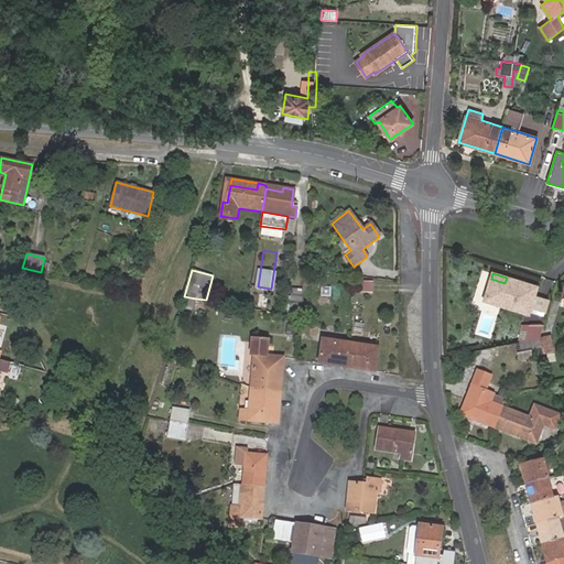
[(537,286),(507,278),(505,283),(491,279),(484,301),(528,313),(537,286)]
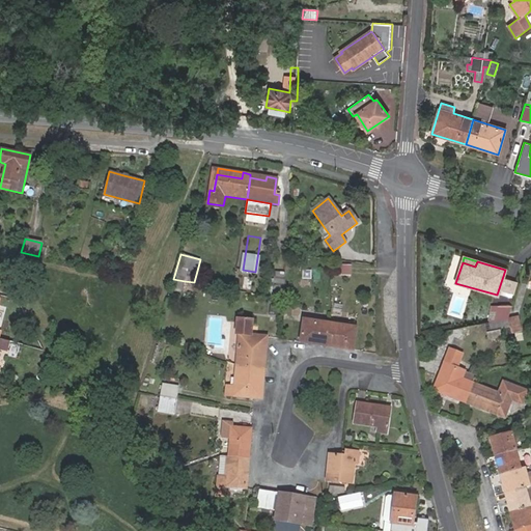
[(275,272),(272,296),(283,298),(285,273),(275,272)]
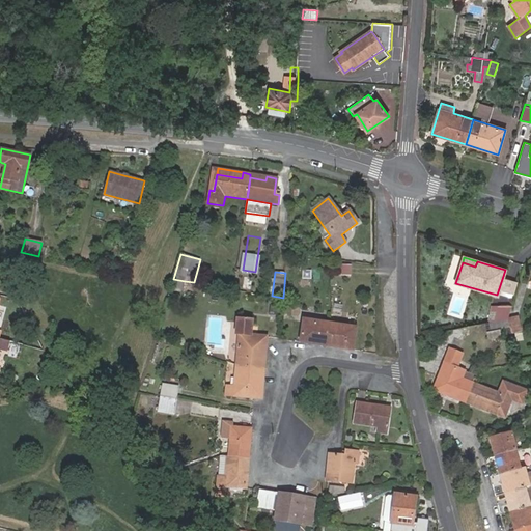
[(180,292),(185,281),(173,279),(170,288),(180,292)]
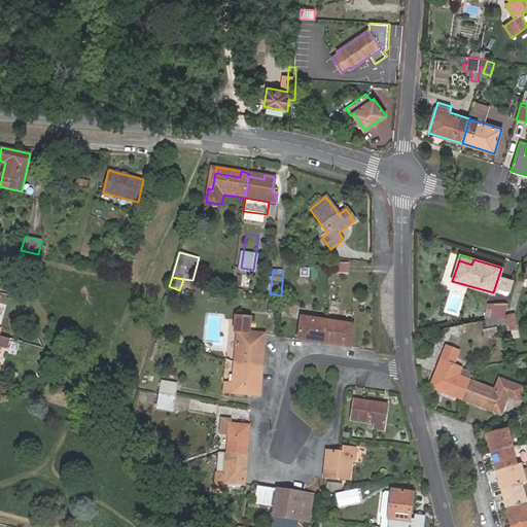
[(328,307),(337,307),(338,289),(329,288),(328,307)]
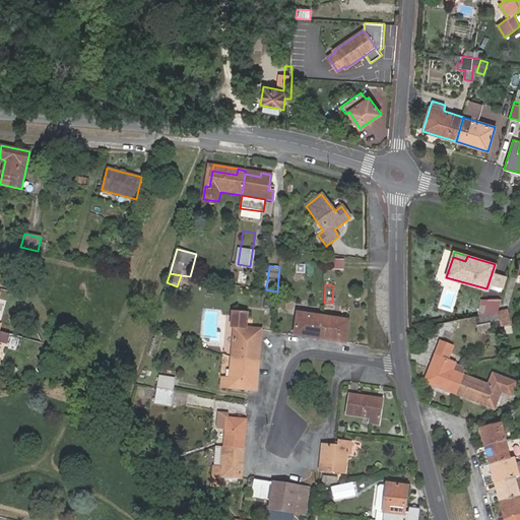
[(265,295),(264,309),(272,309),(273,296),(265,295)]
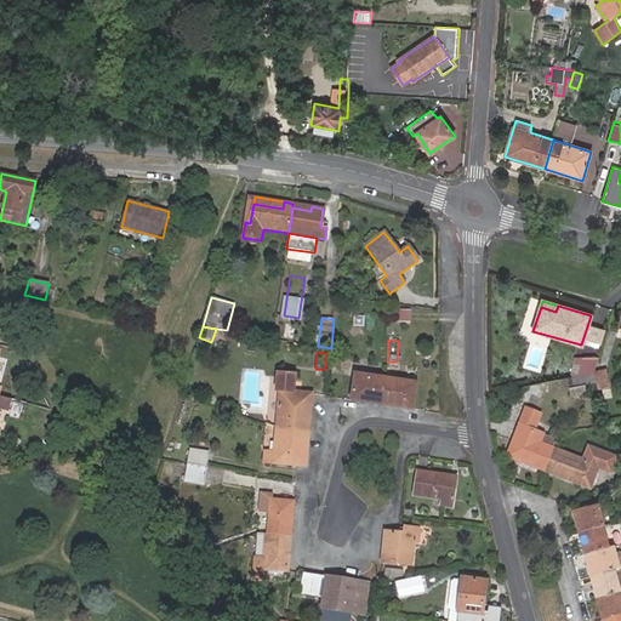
[(575,358),(571,376),(573,376),(593,371),(598,358),(575,358)]
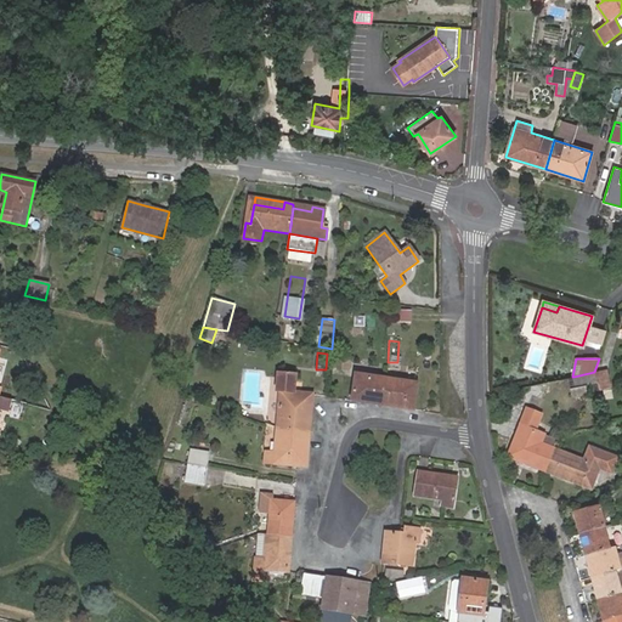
[(608,369),(594,372),(597,382),(599,389),(611,386),(608,369)]
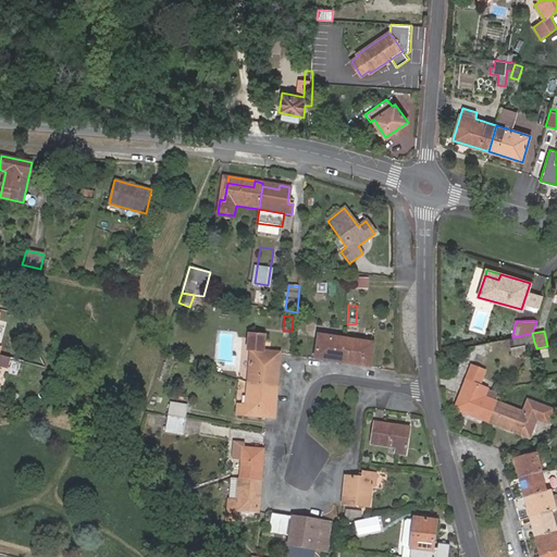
[(250,350),(248,382),(277,385),(281,354),(261,351),(262,334),(257,333),(247,332),(246,349),(250,350)]
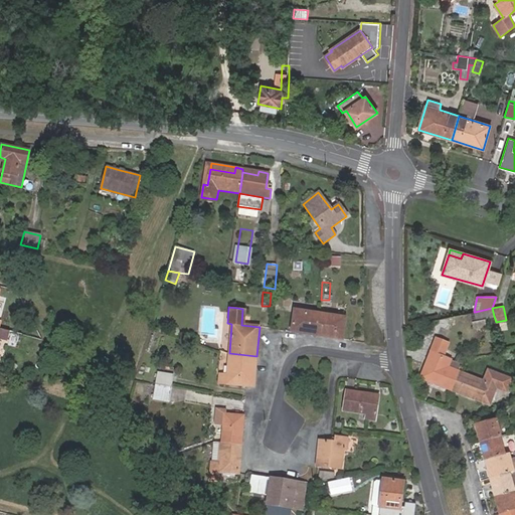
[(494,316),(492,308),(475,312),(477,320),(494,316)]
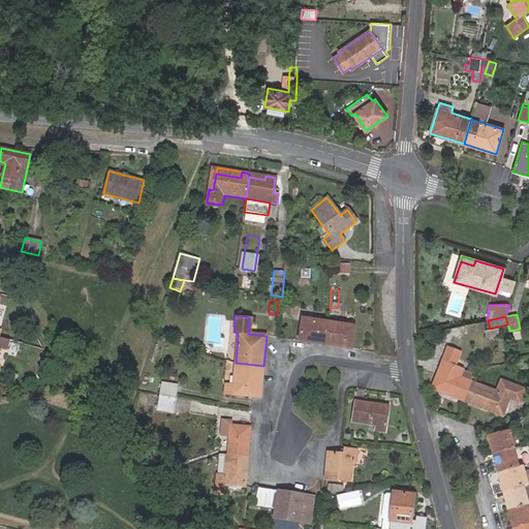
[(327,344),(330,321),(302,317),(299,340),(327,344)]
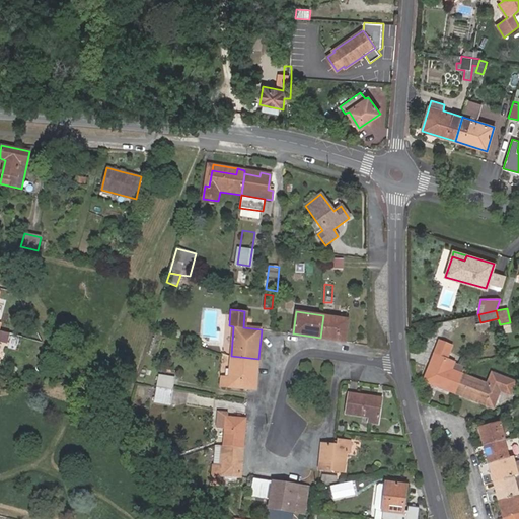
[(320,338),(345,342),(348,319),(323,315),(320,338)]
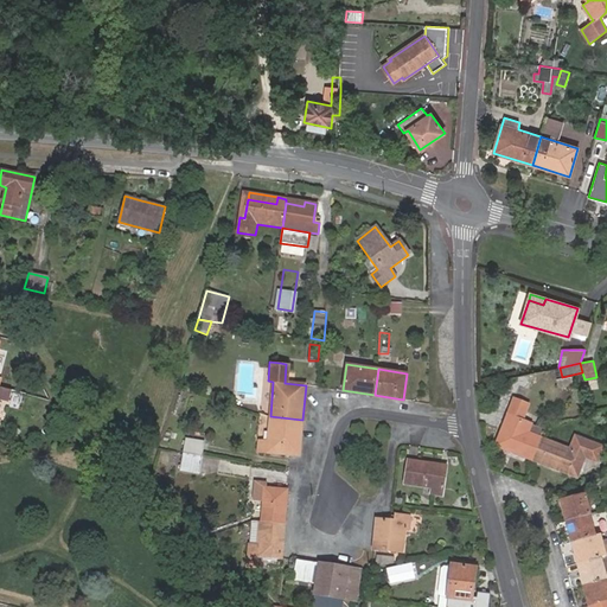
[(0,398),(11,402),(13,391),(0,387),(0,398)]
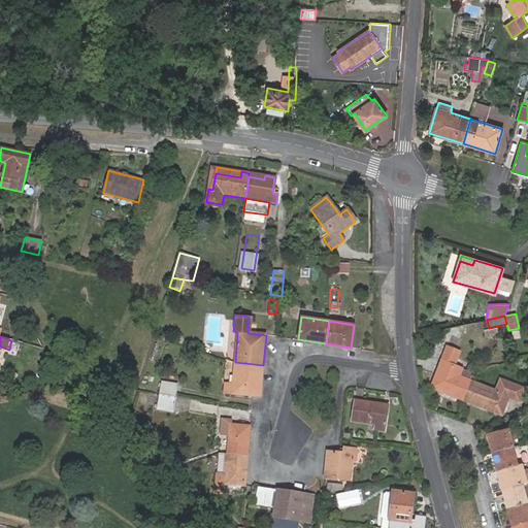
[(463,400),(470,382),(458,376),(461,370),(453,366),(459,353),(447,348),(432,384),(448,390),(447,394),(463,400)]
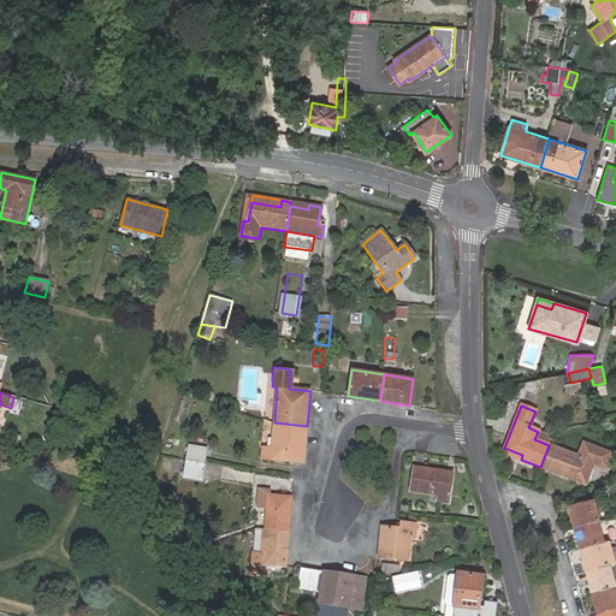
[(307,426),(274,422),(272,448),(262,446),(261,460),(294,462),(303,463),(307,426)]
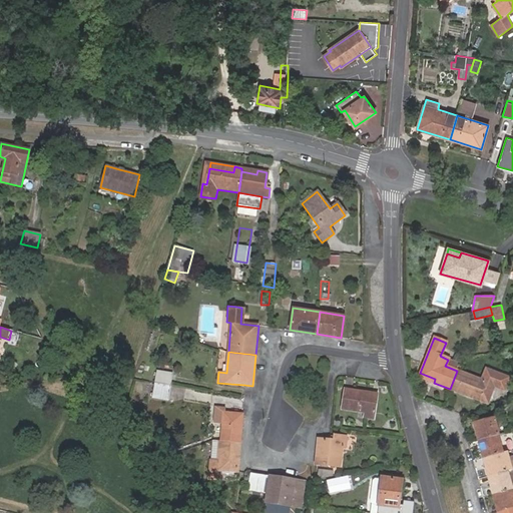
[(459,364),(448,360),(445,366),(457,371),(459,364)]
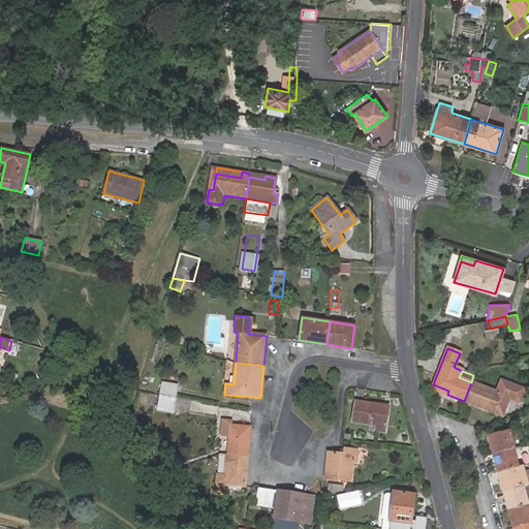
[(521,402),(526,390),(501,380),(497,393),(509,397),(521,402)]
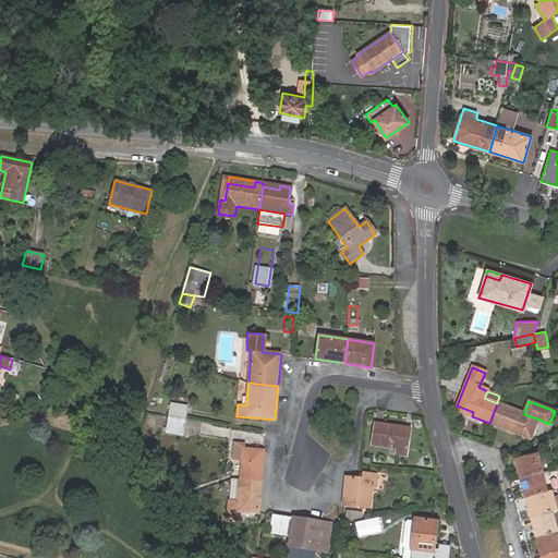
[(170,403),(168,415),(185,419),(187,407),(170,403)]
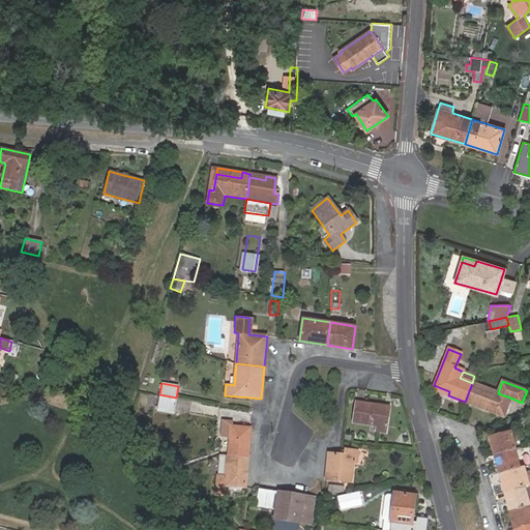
[(498,393),(472,383),(465,402),(503,416),(510,398),(498,393)]
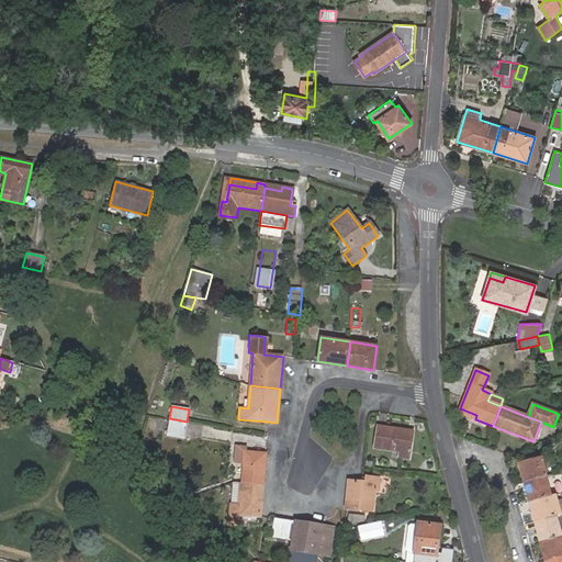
[(476,415),(460,408),(459,413),(475,419),(476,415)]
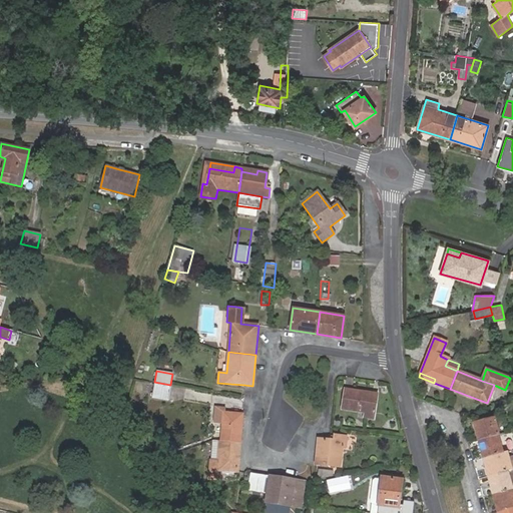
[(170,385),(154,382),(152,397),(167,400),(170,385)]
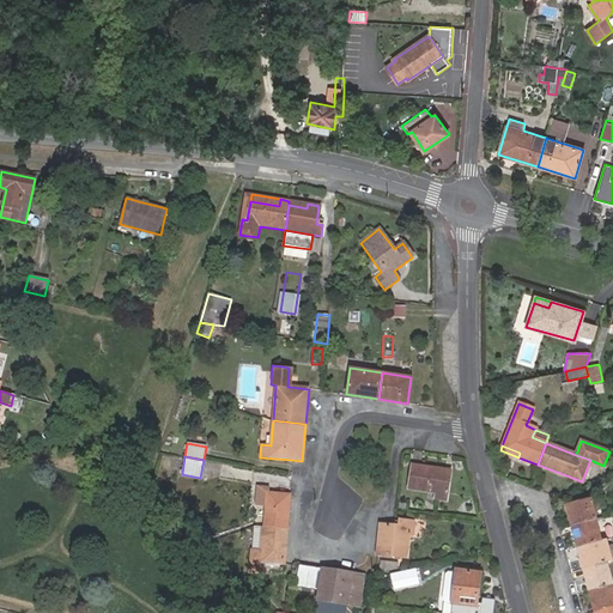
[(450,472),(412,466),(408,489),(435,493),(434,498),(447,501),(450,472)]
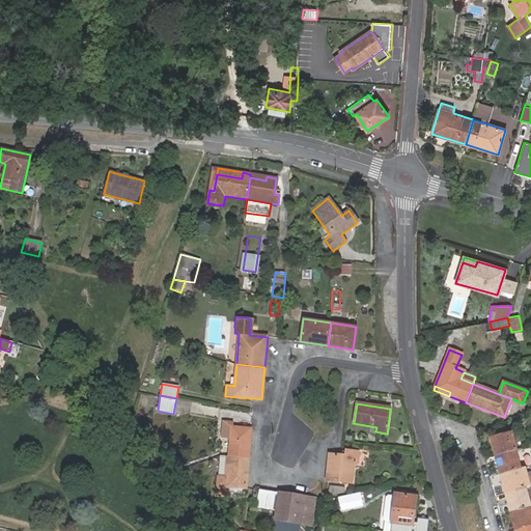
[(248,458),(251,428),(231,426),(231,423),(224,422),(223,437),(230,437),(228,456),(248,458)]
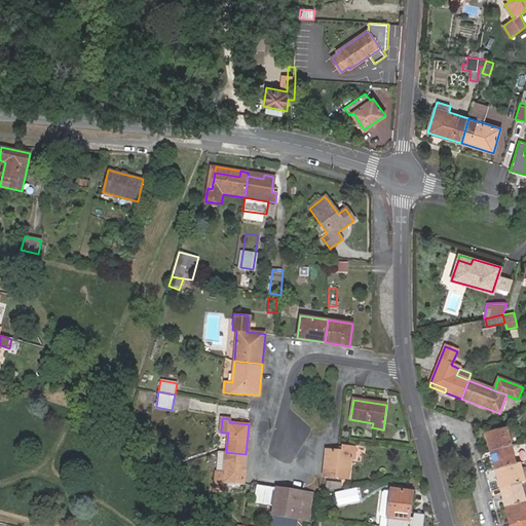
[(486,434),(491,451),(511,446),(508,435),(512,434),(511,427),(486,434)]
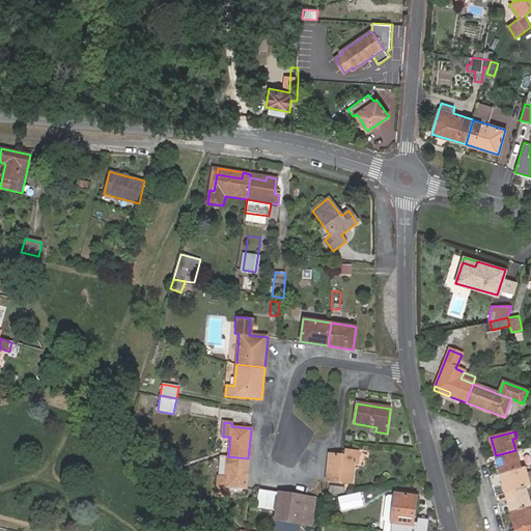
[(329,454),(327,480),(352,483),(353,464),(357,464),(358,452),(345,450),(345,456),(329,454)]
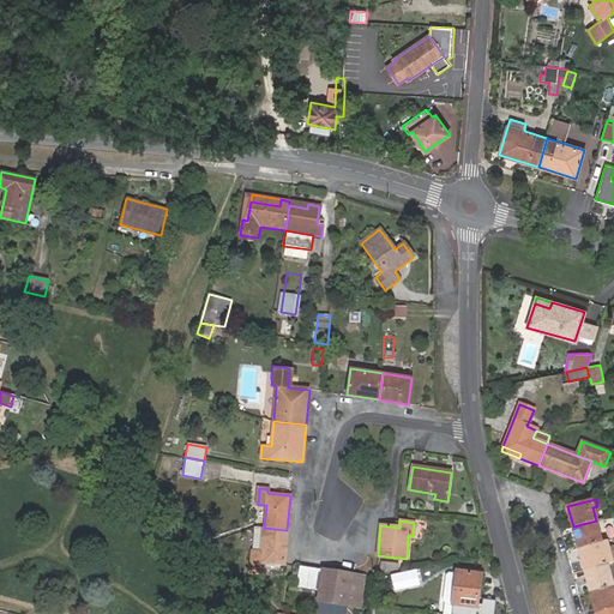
[(596,521),(573,527),(579,549),(602,542),(596,521)]
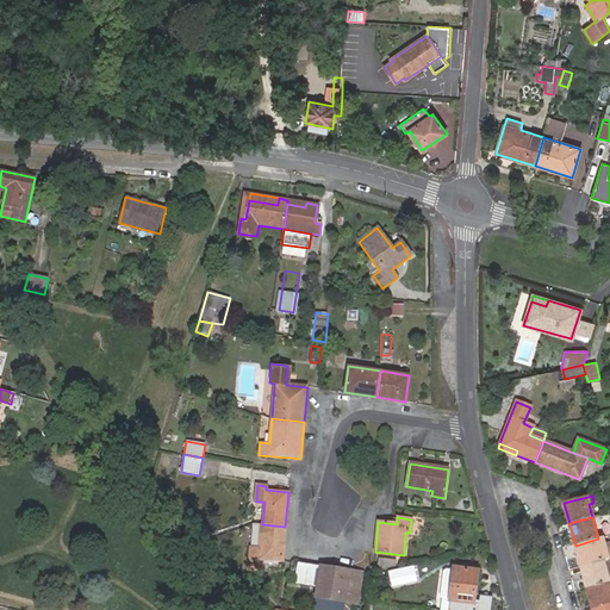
[(282,560),(285,527),(262,524),(260,523),(257,547),(251,546),(249,568),(259,570),(260,560),(282,561),(282,560)]
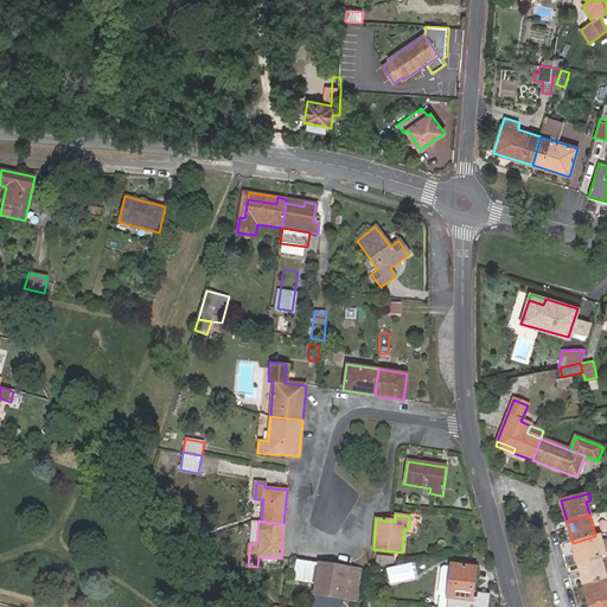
[(600,535),(595,536),(573,543),(577,564),(600,557),(605,556),(600,535)]
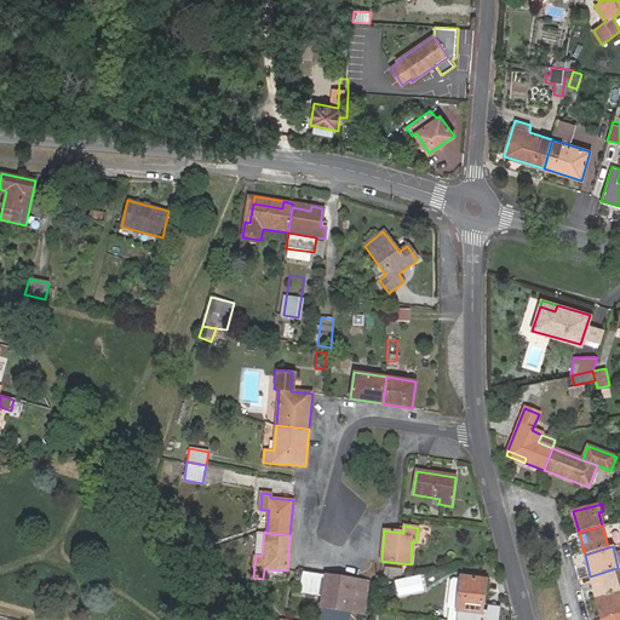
[(613,569),(590,577),(596,598),(619,592),(613,569)]
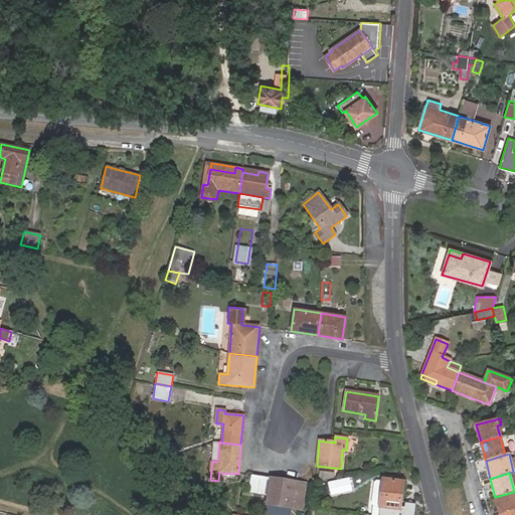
[(305,483),(271,478),(267,504),(302,509),(305,483)]
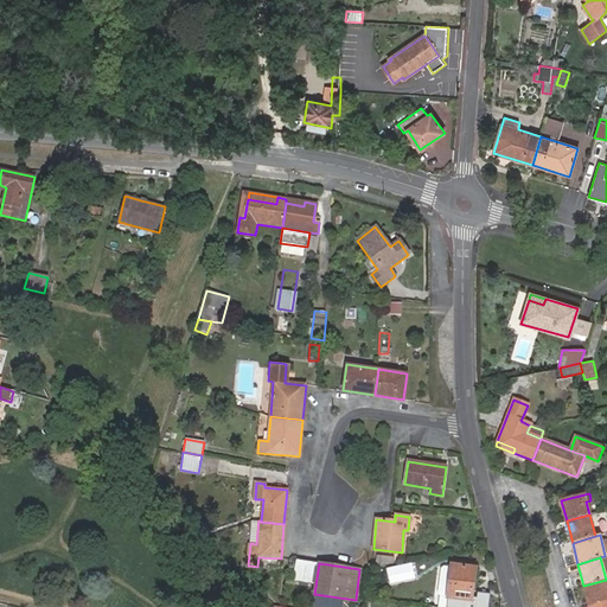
[(475,568),(452,566),(447,599),(472,602),(472,596),(475,568)]
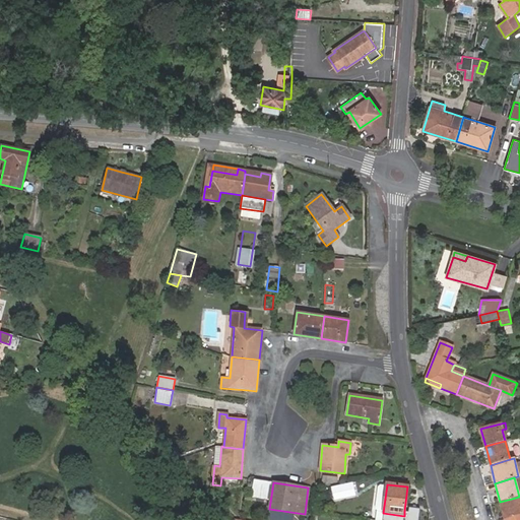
[(383,513),(385,488),(379,486),(378,488),(375,511),(376,512),(383,513)]
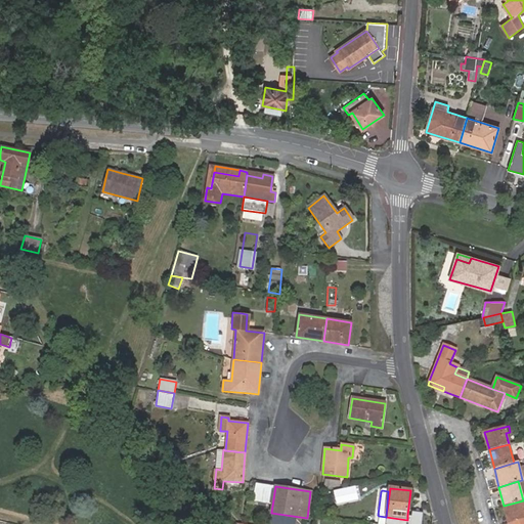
[(523,519),(523,501),(523,500),(504,506),(509,523),(523,519)]
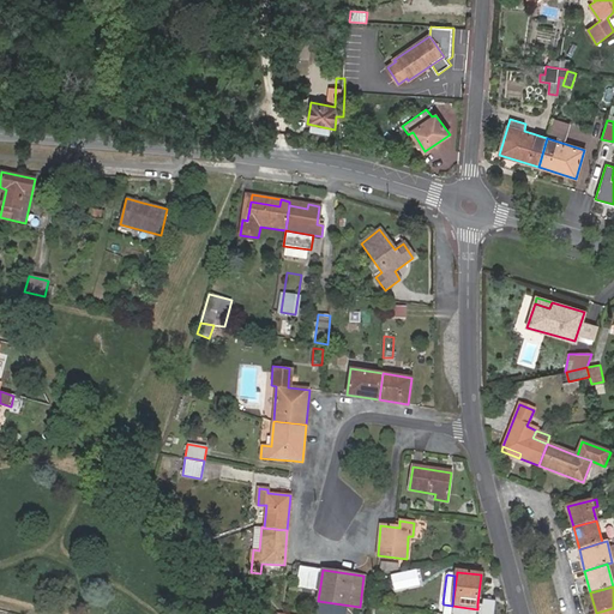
[(495,613),(497,601),(483,599),(482,605),(477,603),(477,609),(452,606),(450,613),(495,613)]
